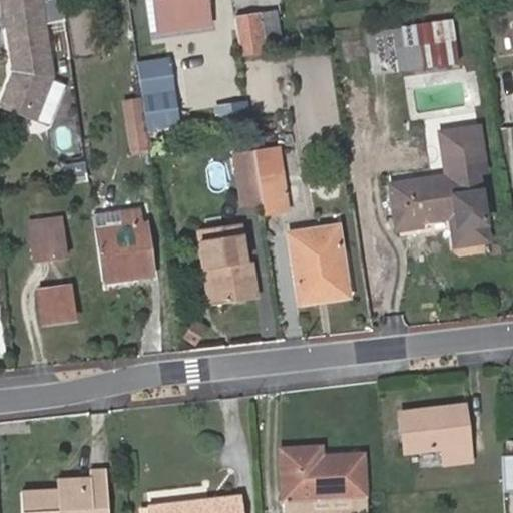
[(44,4),(43,0),(4,0),(6,10),(44,4)]
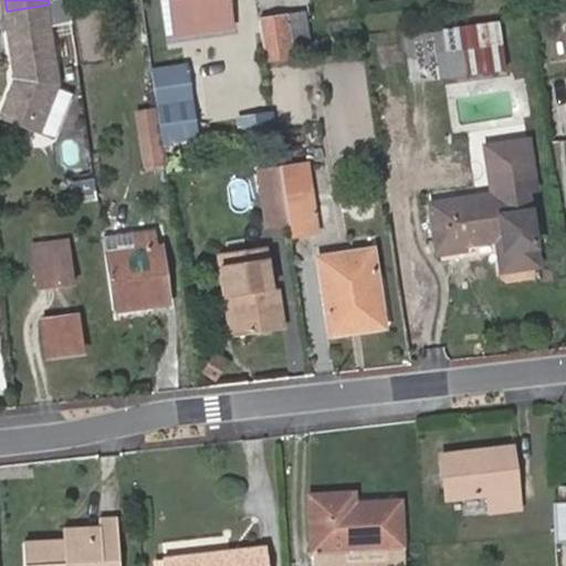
[(170,0),(171,0),(176,35),(232,28),(228,0),(170,0)]
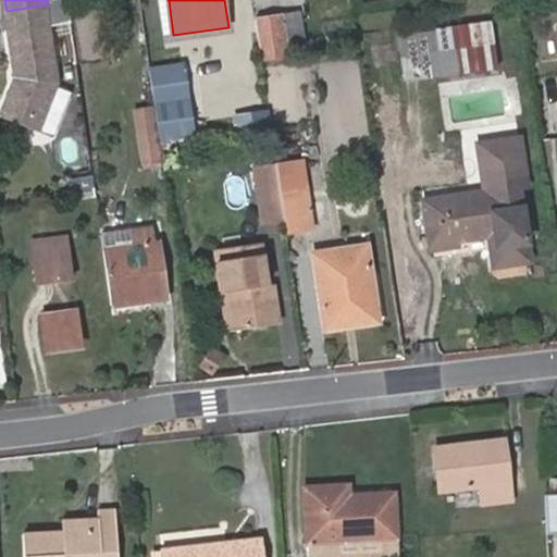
[(48,4),(7,11),(15,73),(5,97),(33,109),(27,123),(38,127),(58,77),(48,4)]
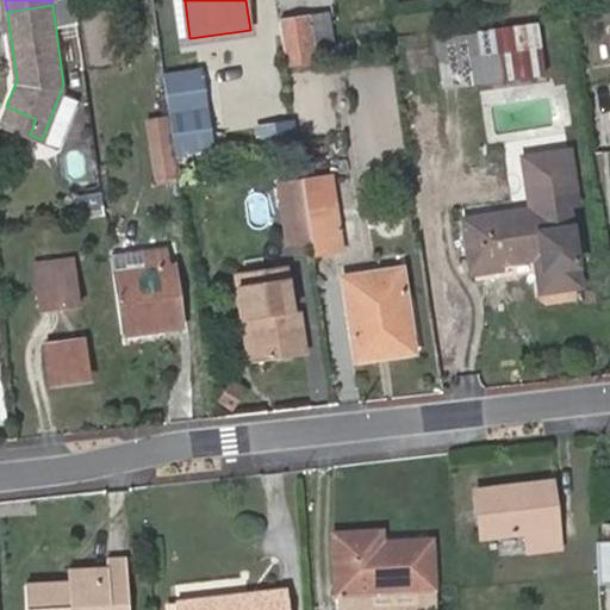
[(287,68),(316,63),(309,17),(280,19),(287,68)]
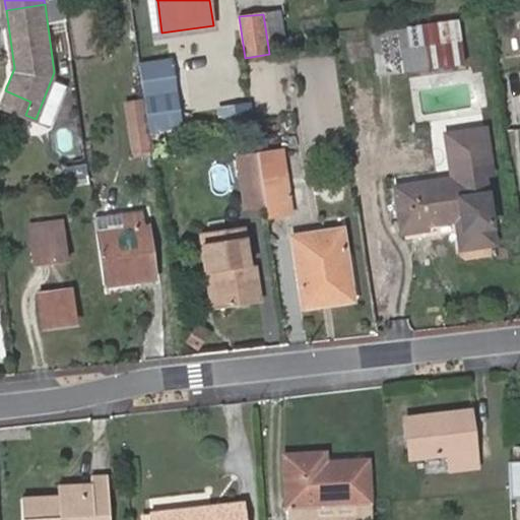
[(407,28),(412,72),(464,65),(457,21),(407,28)]
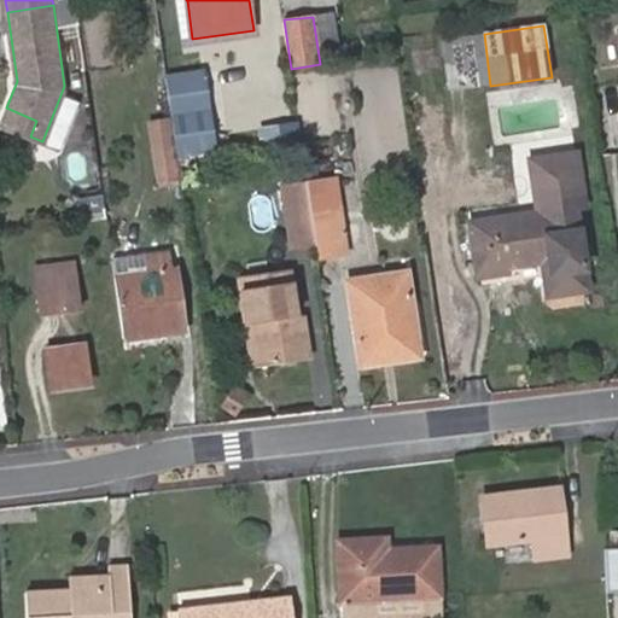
[(450,92),(490,86),(484,34),(427,42),(430,58),(444,56),(450,92)]
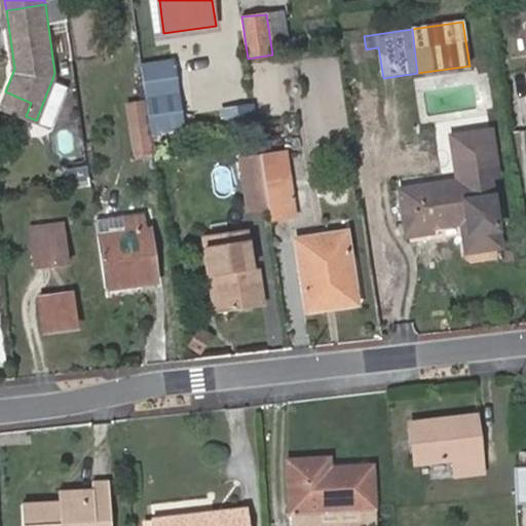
[(152,135),(167,133),(184,132),(174,64),(142,68),(152,135)]
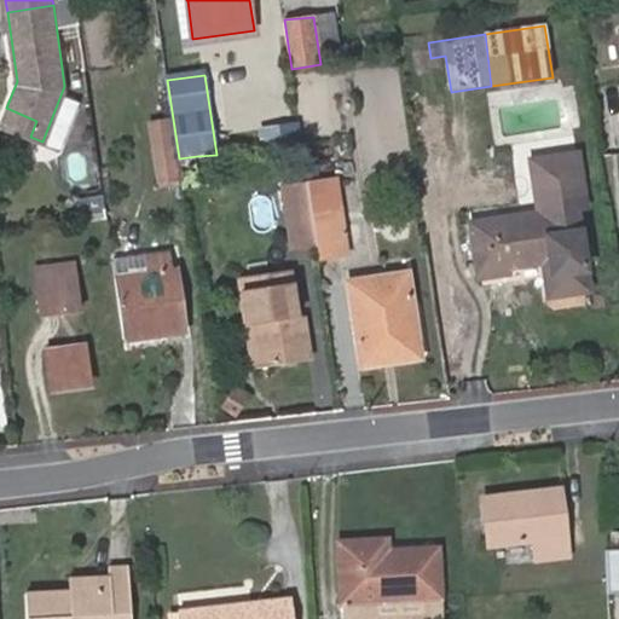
[(0,122),(0,123),(30,137),(36,121),(6,108),(0,122)]
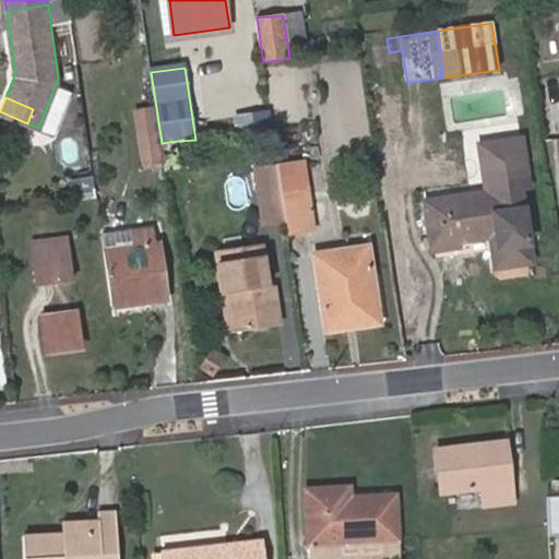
[(132,113),(134,129),(156,126),(154,109),(132,113)]
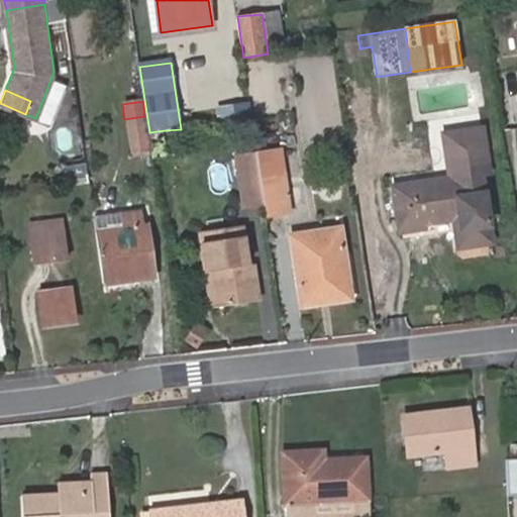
[(249,102),(215,106),(217,121),(251,117),(249,102)]
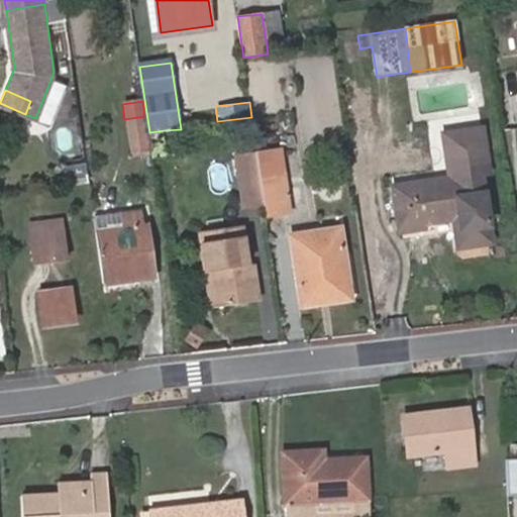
[(124,119),(129,150),(149,147),(144,116),(124,119)]
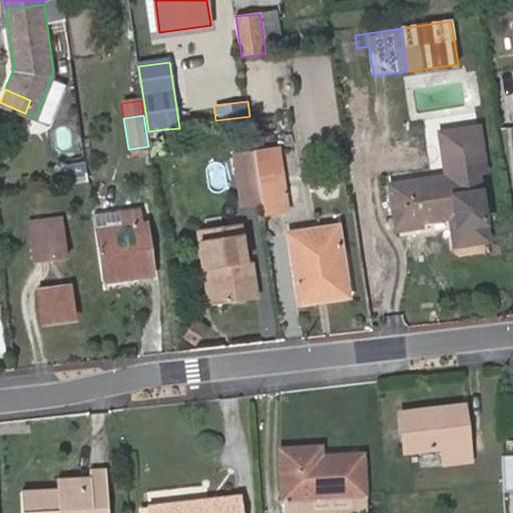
[(148,131),(152,156),(166,155),(163,129),(148,131)]
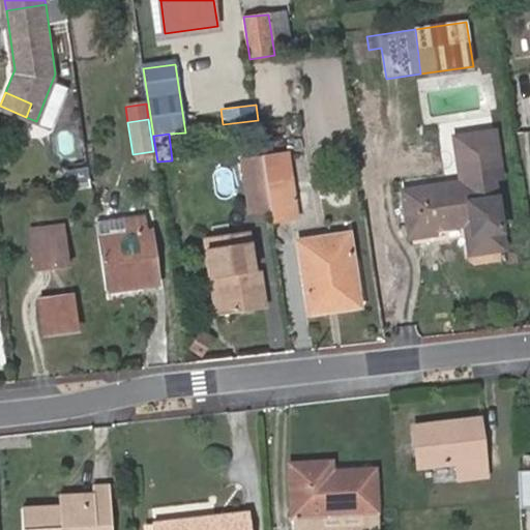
[(469,224),(474,255),(503,252),(493,179),(503,178),(497,134),(458,139),(464,183),(405,192),(411,231),(469,224)]
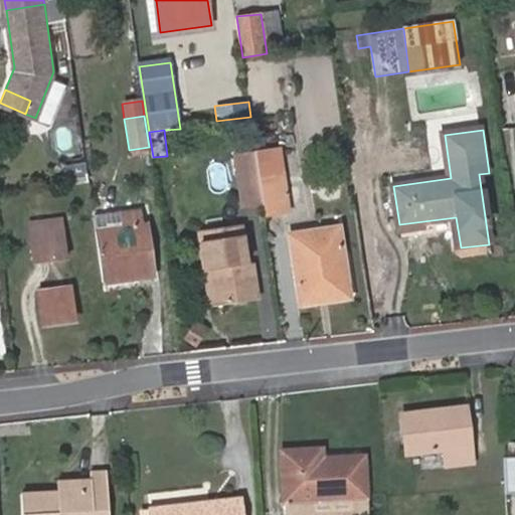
[(281,149),(256,153),(256,157),(260,177),(265,207),(266,217),(291,214),(281,149)]
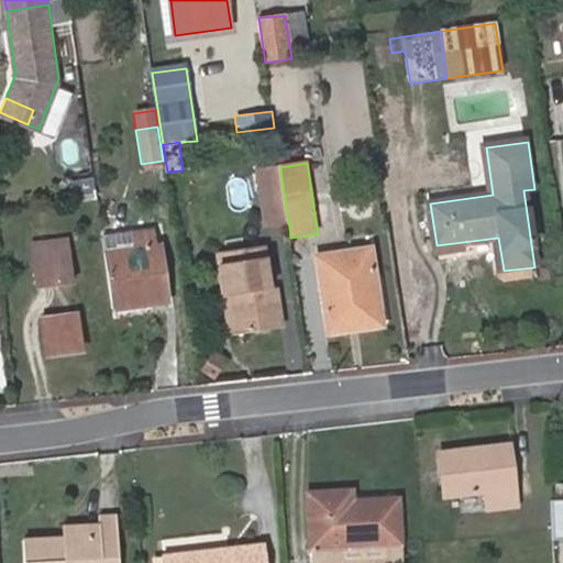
[(79,174),(84,200),(99,198),(96,172),(79,174)]
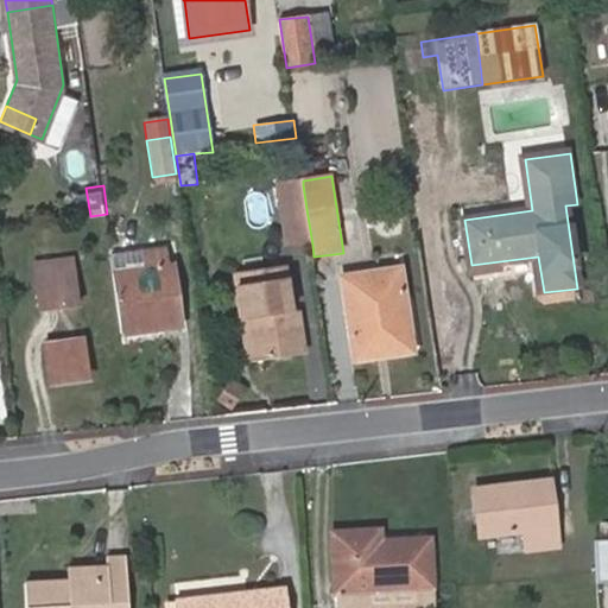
[(312,245),(306,209),(303,185),(280,189),(289,248),(312,245)]
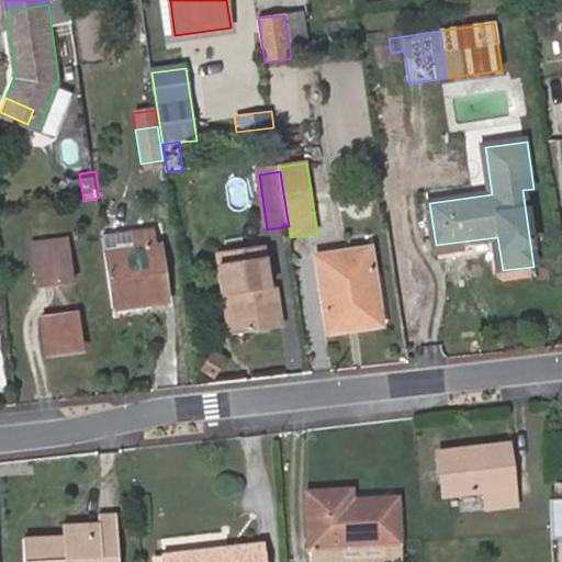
[(49,221),(32,222),(34,238),(51,236),(49,221)]
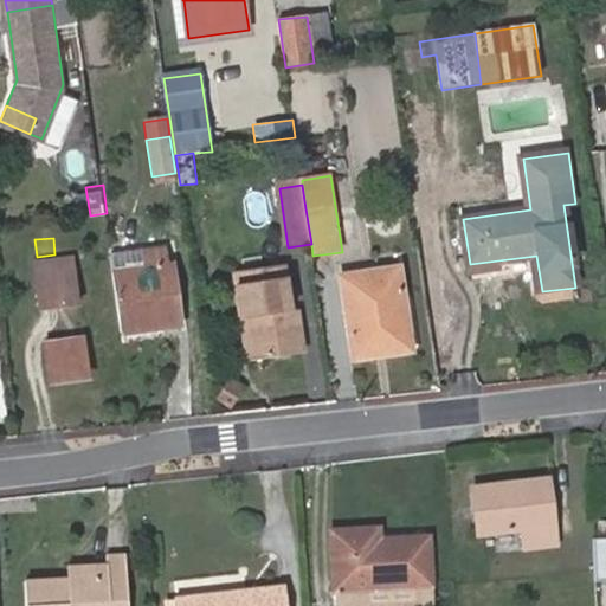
[(115,268),(167,262),(166,246),(142,251),(142,253),(113,257),(115,268)]
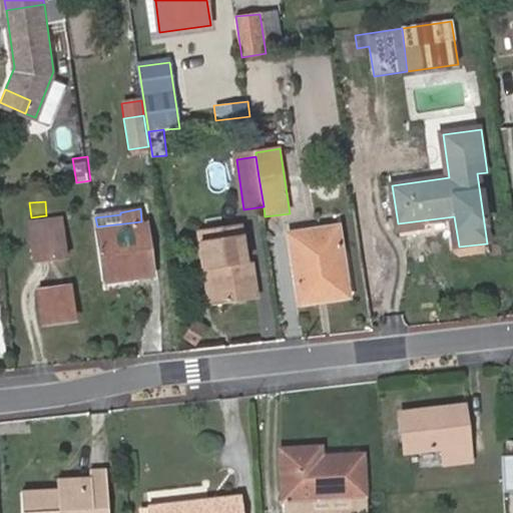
[(34,263),(67,260),(62,219),(29,222),(34,263)]
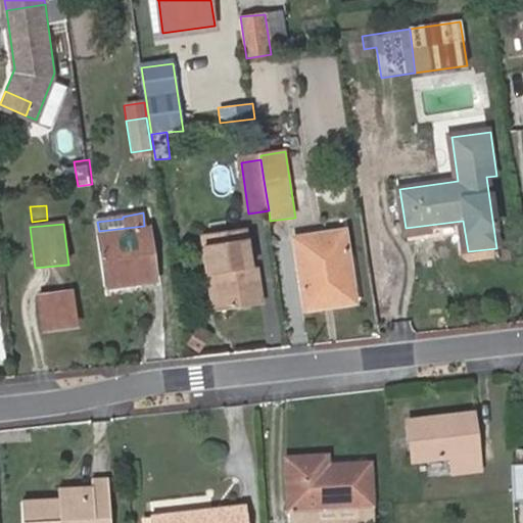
[(99,231),(106,288),(156,282),(148,226),(144,226),(99,231)]
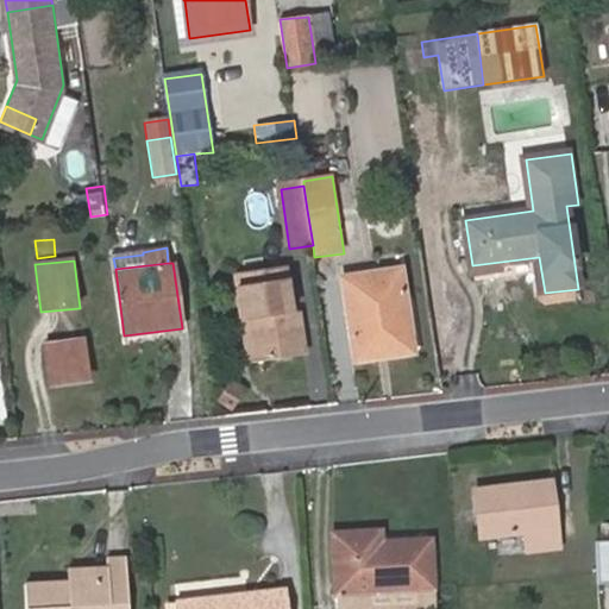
[(251,318),(256,359),(305,352),(299,313),(292,314),(286,267),(237,272),(243,319),(251,318)]
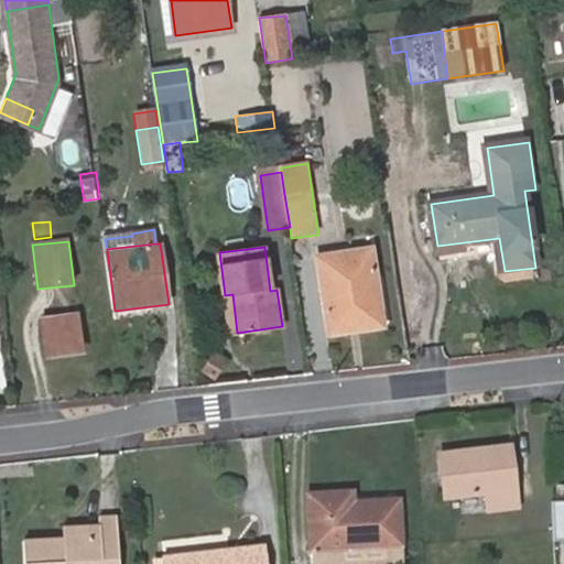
[(349,320),(379,315),(370,251),(321,257),(331,334),(351,331),(349,320)]
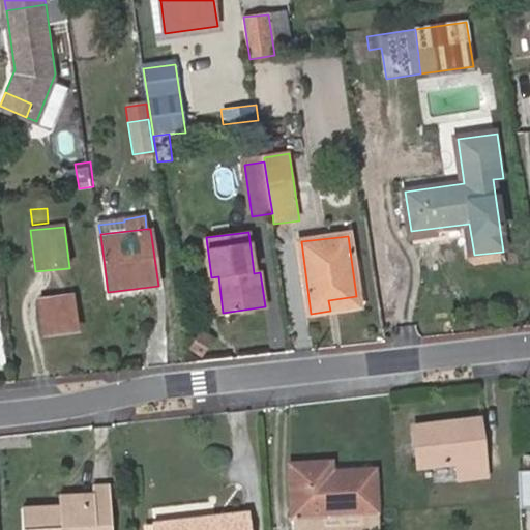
[(216,314),(223,313),(218,276),(211,277),(216,314)]
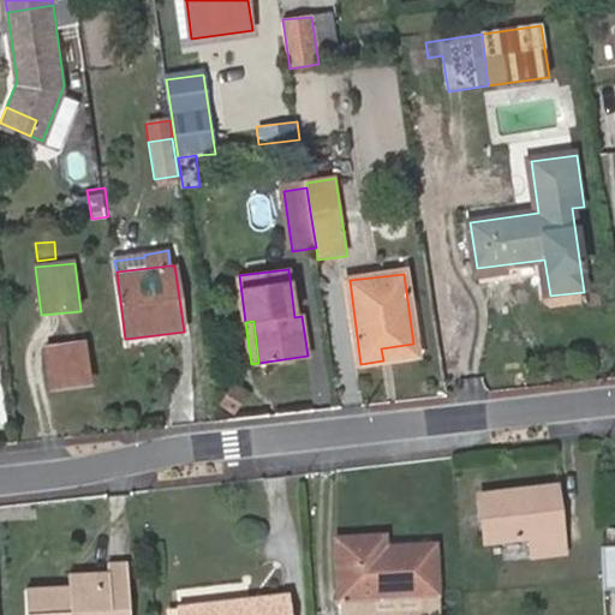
[(85,341),(46,347),(51,388),(90,382),(85,341)]
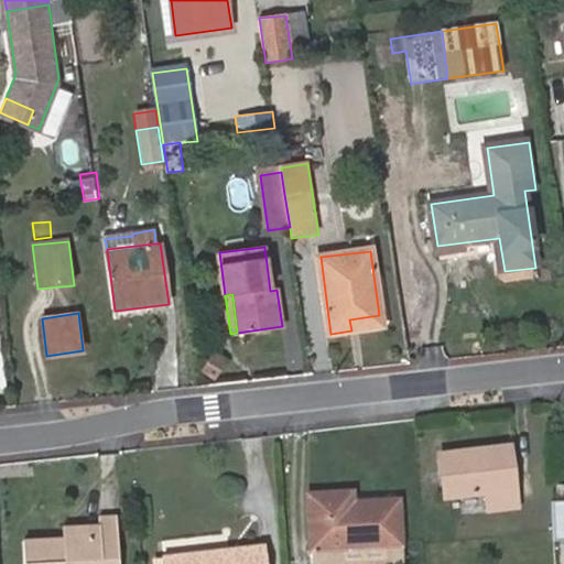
[(381,326),(379,315),(349,320),(351,331),(381,326)]
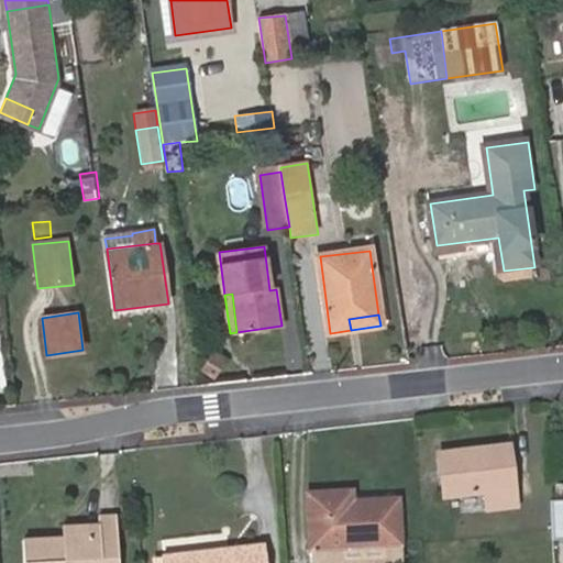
[(224,361),(214,354),(203,370),(213,376),(224,361)]
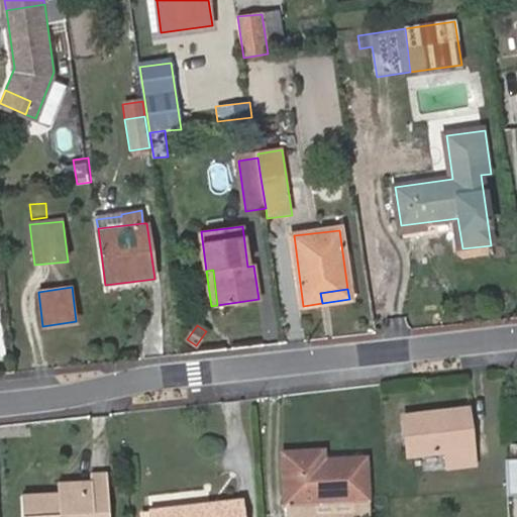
[(403,416),(408,453),(447,448),(449,466),(475,461),(468,407),(403,416)]
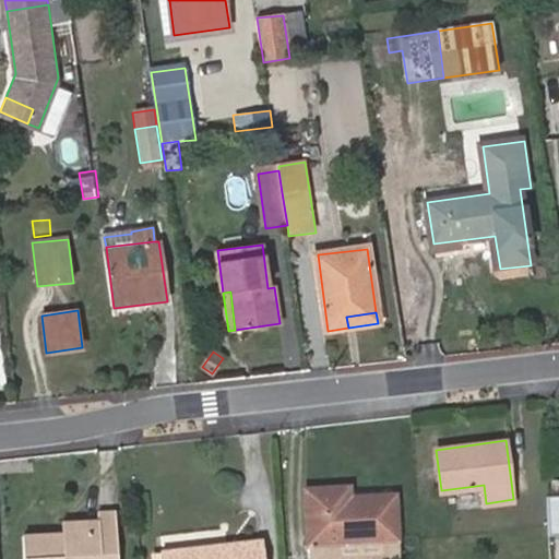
[(548,496),(549,533),(558,532),(558,480),(552,482),(552,496),(548,496)]
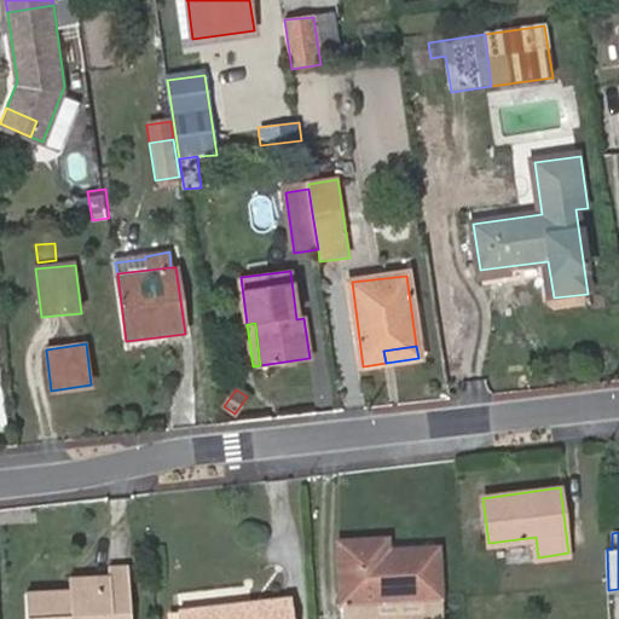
[(387,538),(339,541),(342,602),(342,618),(416,618),(441,618),(439,547),(387,549),(387,538)]
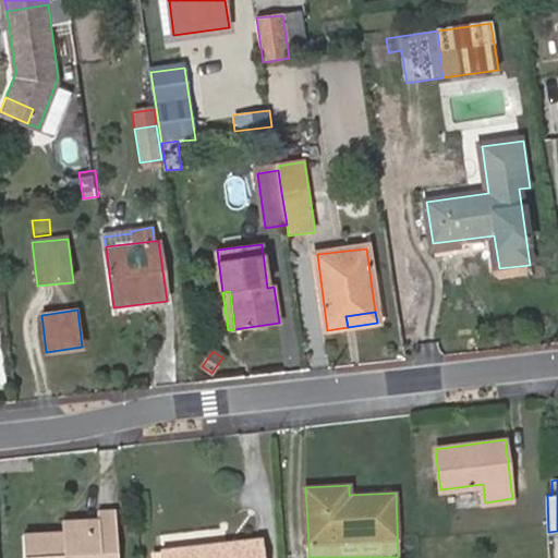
[(476,489),(453,495),(457,509),(480,504),(476,489)]
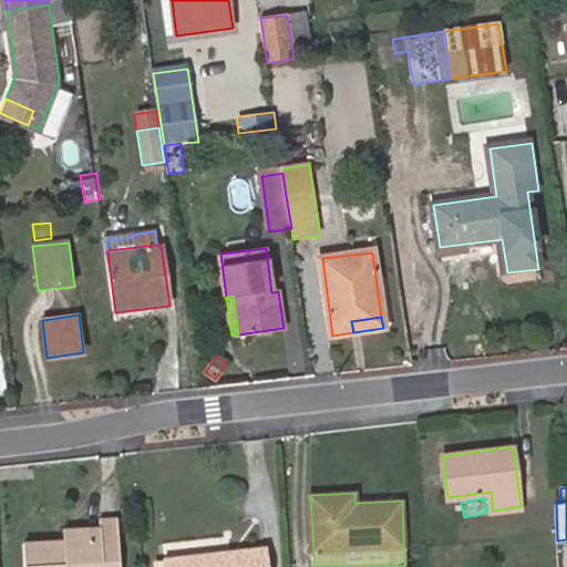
[(63,539),(23,543),(23,566),(120,566),(117,517),(100,518),(101,525),(63,528),(63,539)]
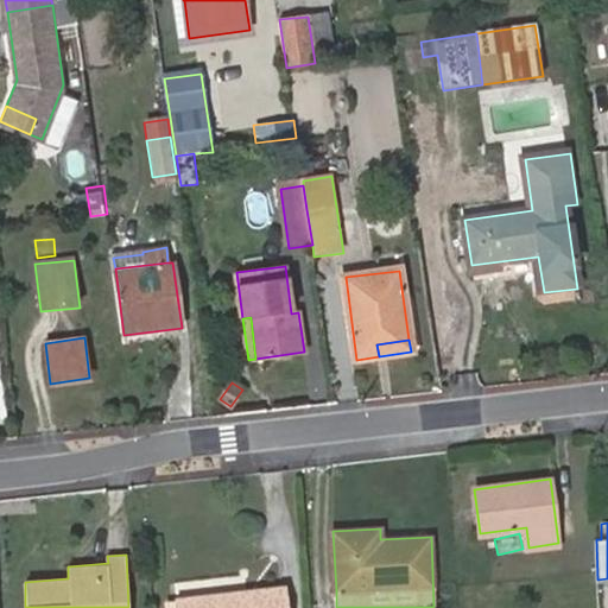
[(177,601),(177,607),(286,607),(285,589),(177,601)]
